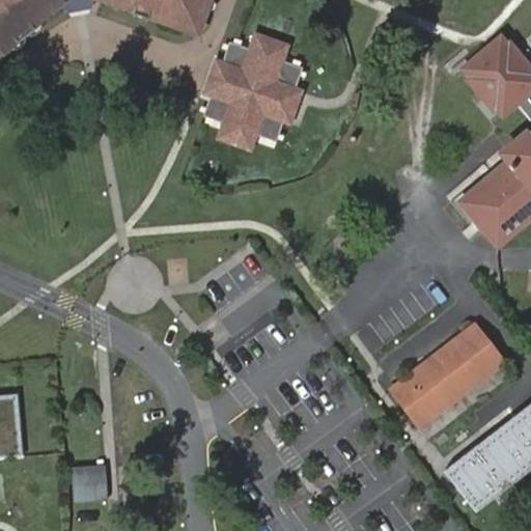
[(0,0),(0,60),(63,7),(68,15),(91,9),(94,1),(200,39),(215,0),(0,0)]
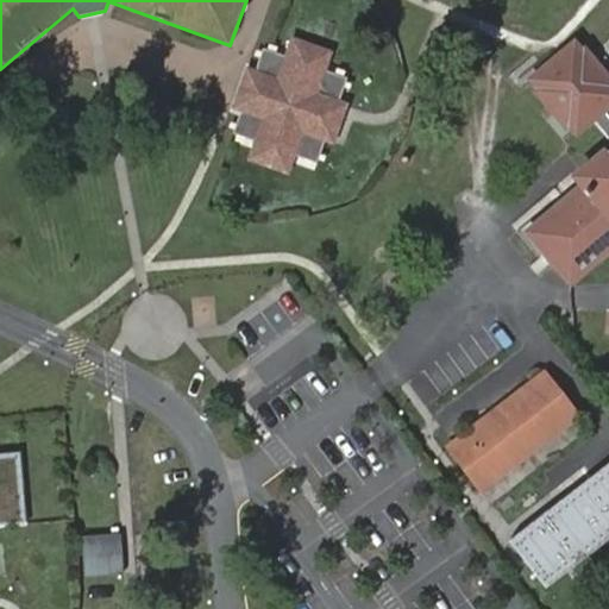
[(608,112),(604,107),(608,102),(608,81),(576,41),(528,79),(573,133),(589,120),(592,125),(600,135),(607,144),(608,145),(608,149),(575,177),(582,186),(529,230),(570,281),(608,248),(608,112)]
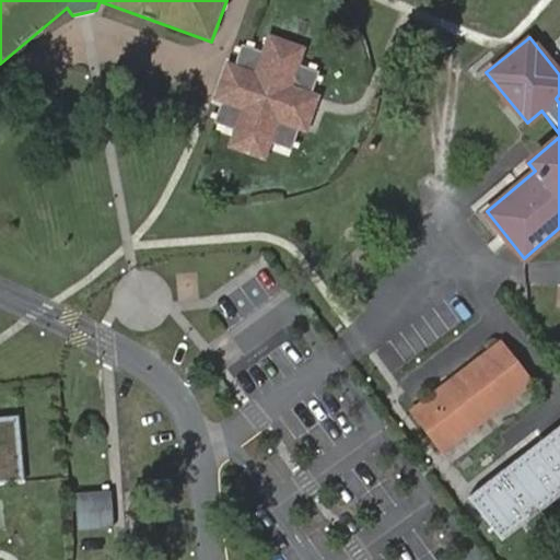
[(264,56),(245,49),(238,68),(229,65),(217,98),(224,101),(217,123),(237,129),(232,146),(266,158),(271,142),(292,150),(300,128),(308,131),(321,96),(312,94),(319,73),(298,66),(303,50),(270,38),(264,56)]
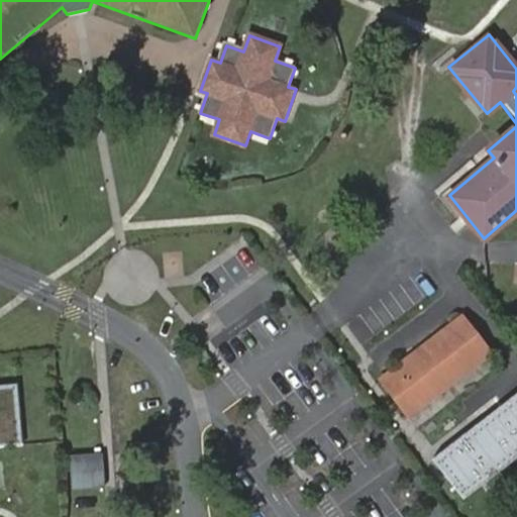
[(515,122),(509,114),(503,106),(472,132),(485,147),(515,122)]
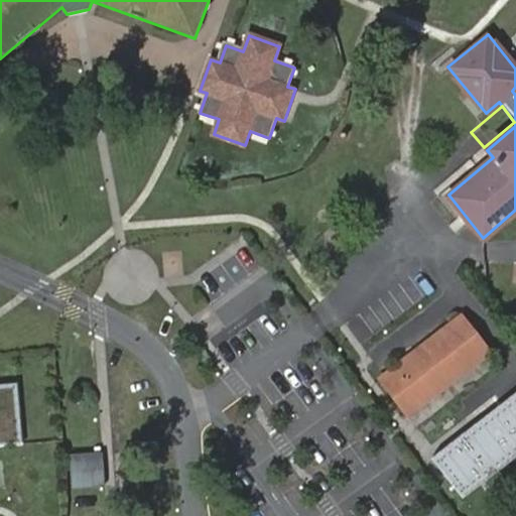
[(463,312),(380,377),(408,414),(491,350),(463,312)]
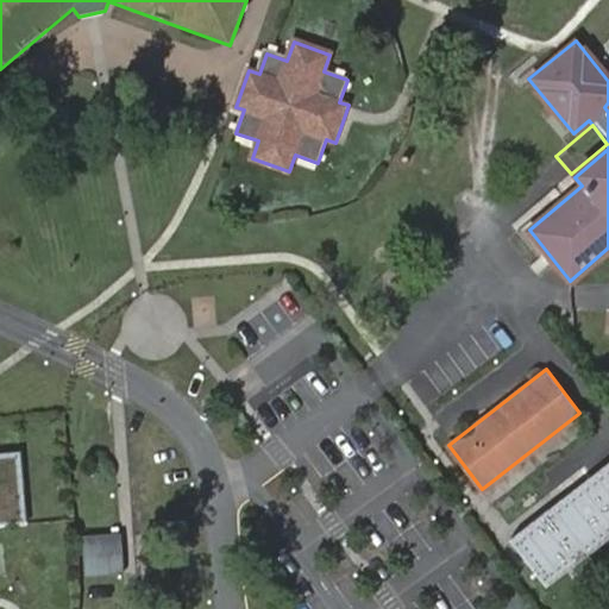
[(0,527),(26,525),(20,453),(0,454),(0,527)]
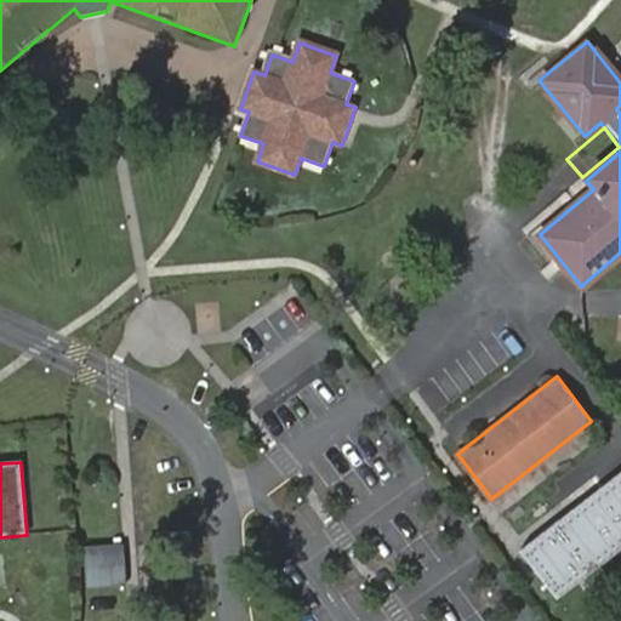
[(620,474),(520,552),(559,602),(620,553),(620,474)]
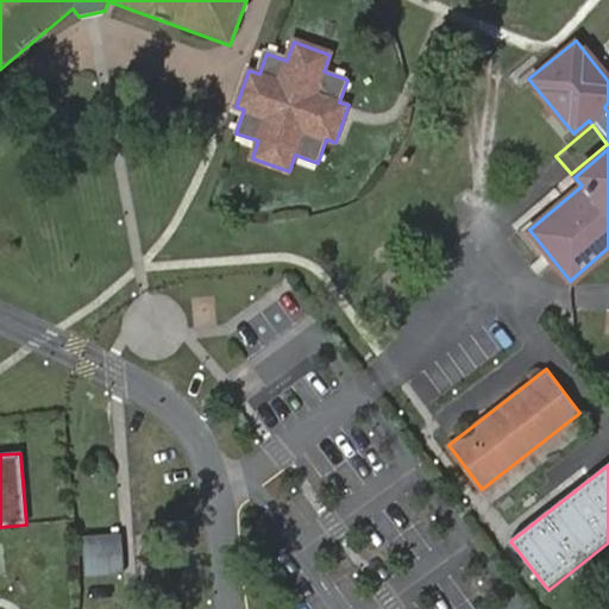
[(80,576),(119,575),(117,532),(77,533),(80,576)]
